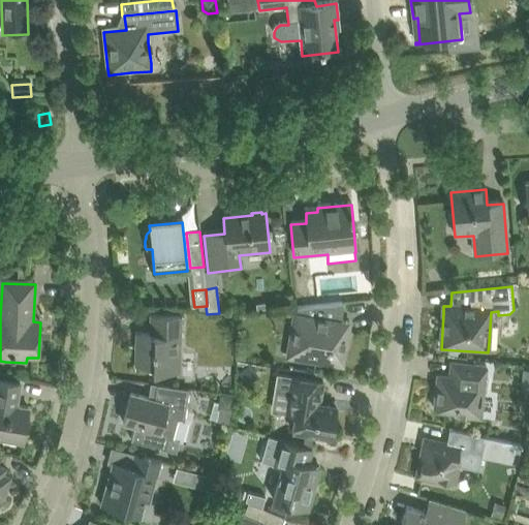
[(341,323),(344,308),(344,305),(323,306),(297,310),(297,315),(293,315),(287,360),(343,368),(346,350),(347,350),(349,337),(348,337),(348,333),(343,332),(344,325),(341,323)]
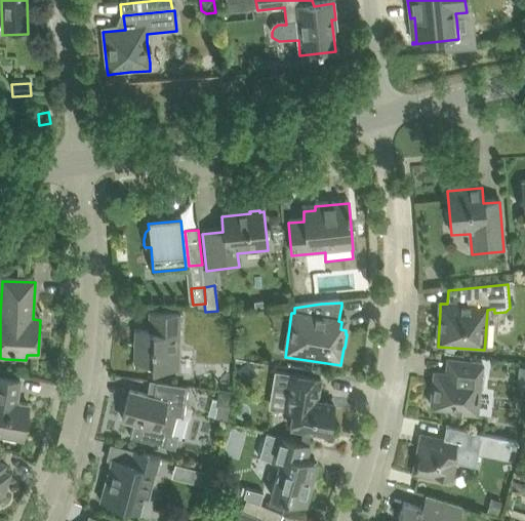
[(178,371),(180,316),(149,315),(149,333),(134,333),(133,365),(148,365),(148,370),(168,371),(178,371)]
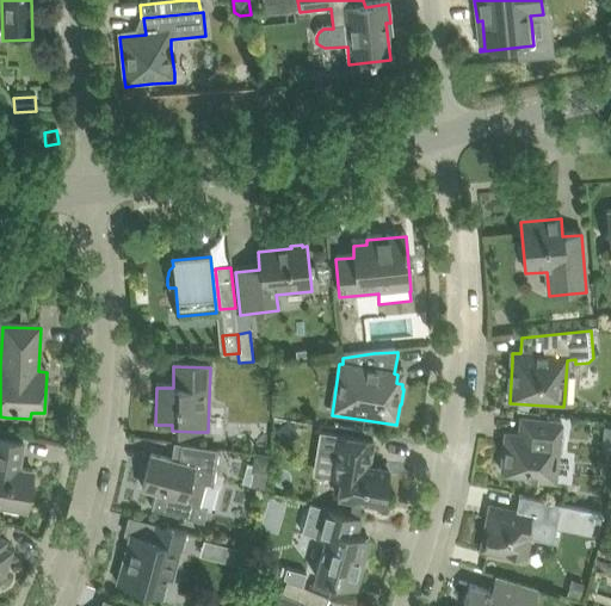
[(560,443),(562,426),(522,421),(519,437),(505,436),(501,475),(525,477),(524,482),(555,484),(559,457),(563,457),(565,443),(560,443)]
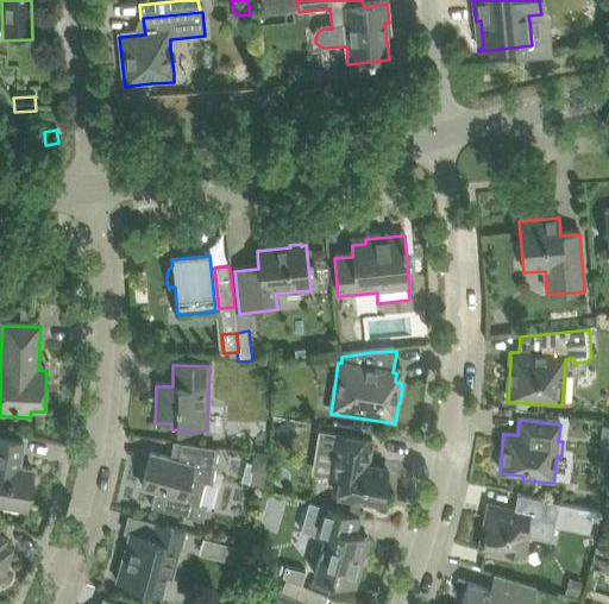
[(286,447),(297,436),(287,423),(274,433),(286,447)]
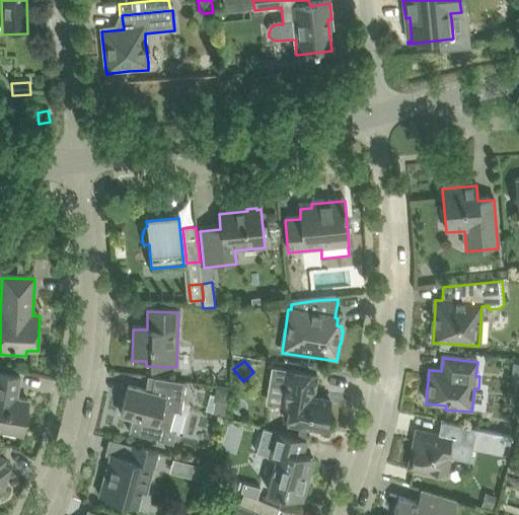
[(272,370),(269,388),(283,390),(280,408),(290,410),(287,425),(305,428),(325,431),(329,401),(313,398),(317,377),(297,373),(286,371),(286,372),(272,370)]
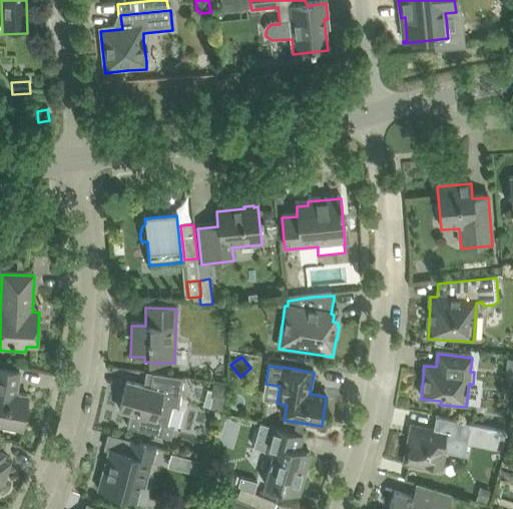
[(16,396),(20,375),(0,371),(0,427),(4,428),(5,424),(23,427),(28,398),(16,396)]
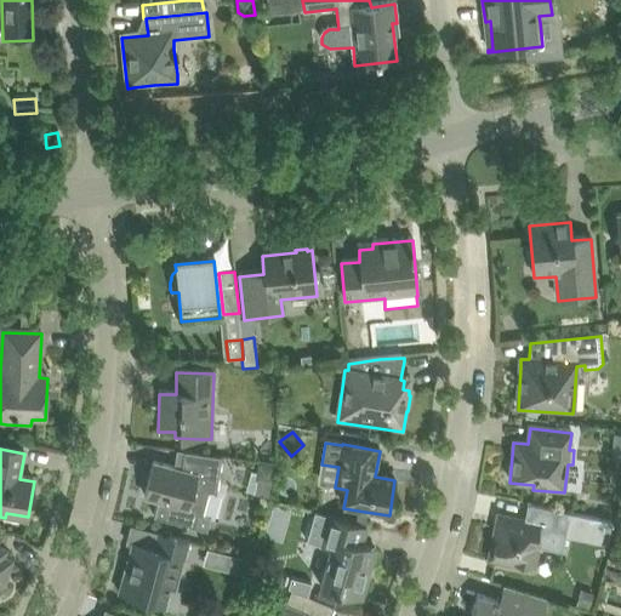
[(154,465),(144,498),(159,502),(154,519),(177,525),(206,532),(210,519),(203,517),(209,495),(216,496),(218,488),(222,460),(208,457),(183,454),(181,473),(154,465)]
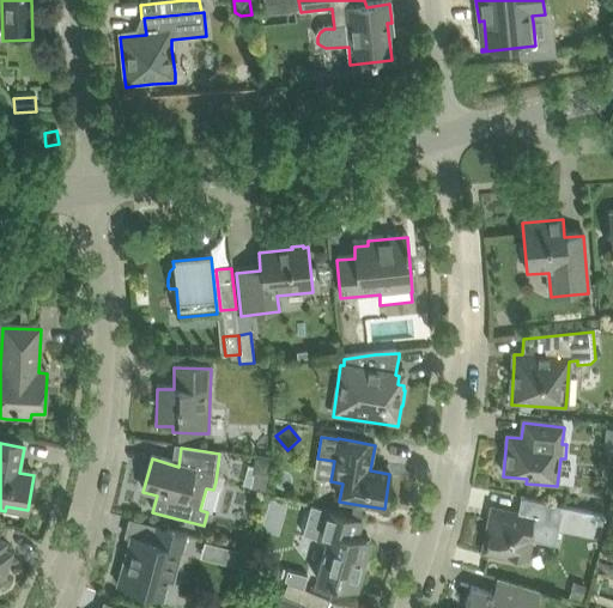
[(256,460),(254,476),(271,479),(273,462),(256,460)]
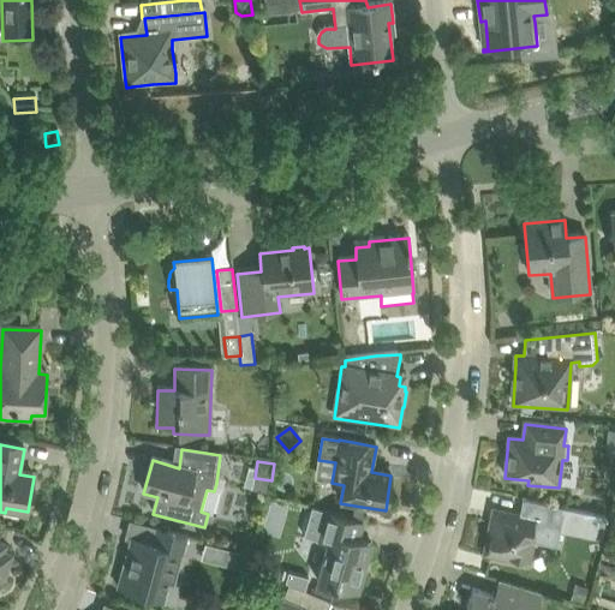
[(493,524),(487,555),(509,561),(527,564),(531,544),(556,550),(560,533),(601,542),(605,520),(565,510),(529,503),(527,504),(529,506),(525,520),(519,519),(500,515),(499,525),(493,524)]
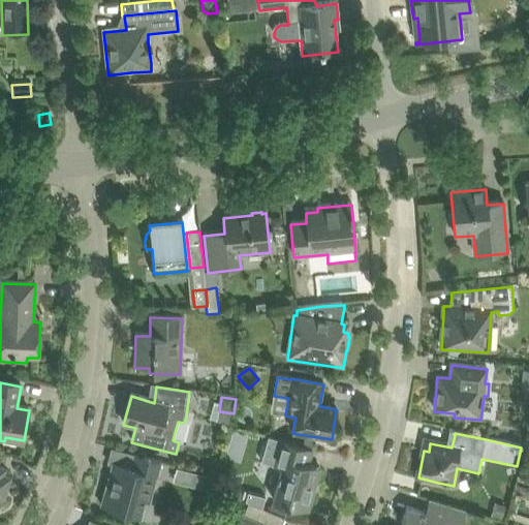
[(268,438),(260,463),(272,467),(282,469),(273,502),(288,506),(308,512),(313,494),(319,470),(316,469),(308,467),(312,451),(292,445),(279,441),(268,438)]
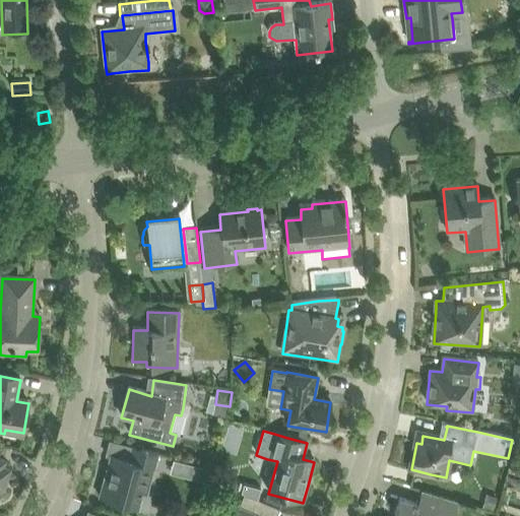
[(154,469),(157,456),(152,454),(133,449),(129,462),(111,457),(100,500),(137,509),(141,494),(146,495),(153,469),(154,469)]
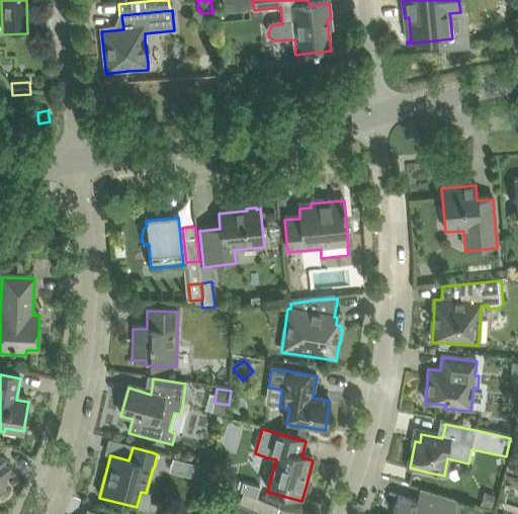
[(0,488),(3,489),(9,469),(3,467),(5,461),(0,458),(0,488)]
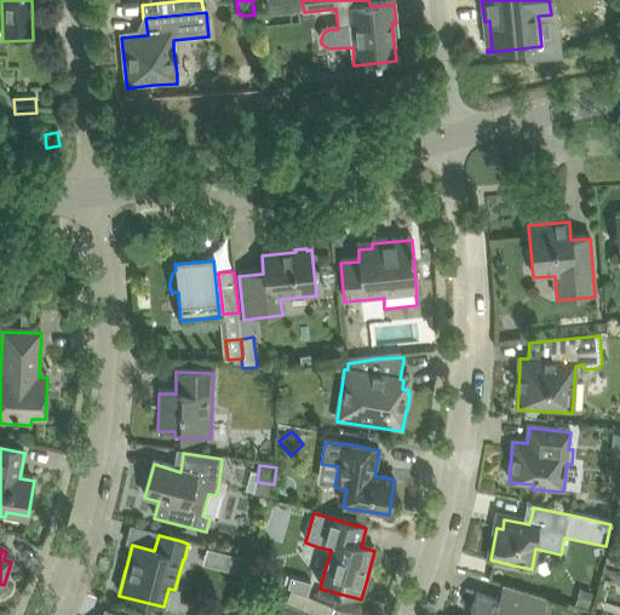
[(233,558),(229,574),(242,576),(246,561),(233,558)]
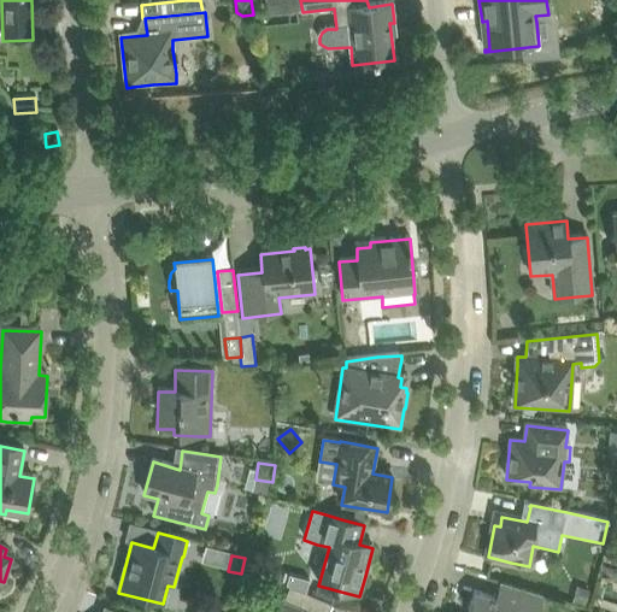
[(286,587),(291,588),(306,595),(310,582),(289,576),(286,587)]
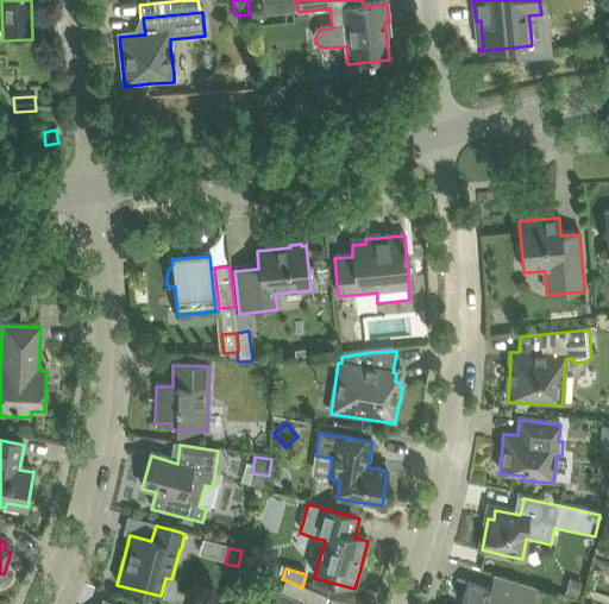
[(532,603),(537,590),(494,577),(493,579),(498,582),(495,595),(469,586),(464,603),(532,603)]
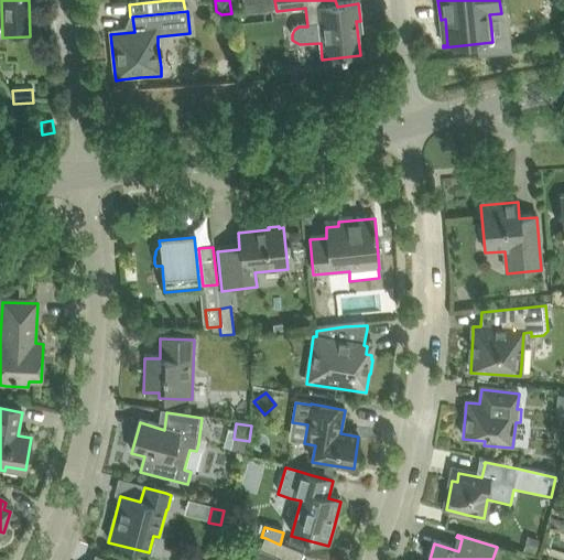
[(266,538),(259,552),(256,559),(273,559),(280,545),(266,538)]
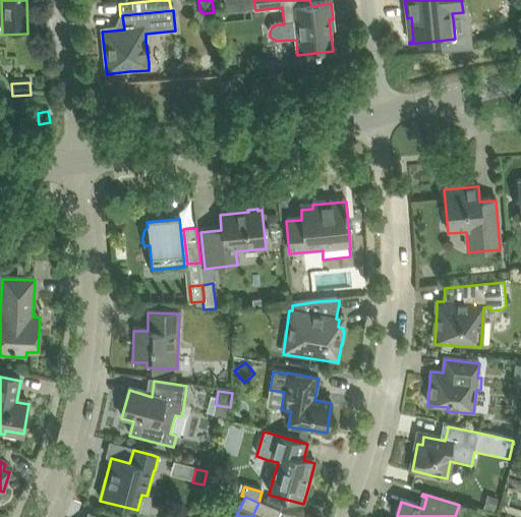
[(496,514),(500,500),(487,497),(483,511),(496,514)]
